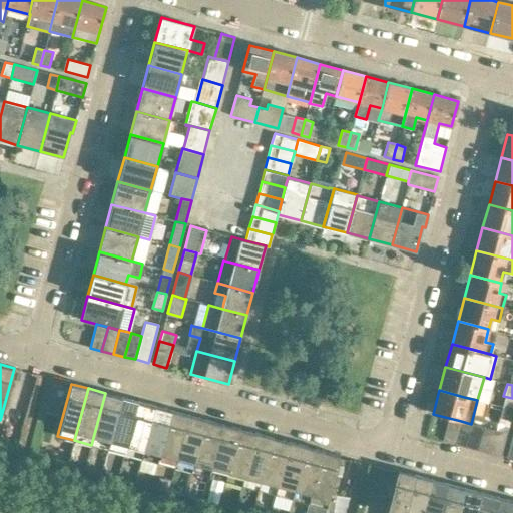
[(121,397),(105,393),(91,445),(107,449),(121,397)]
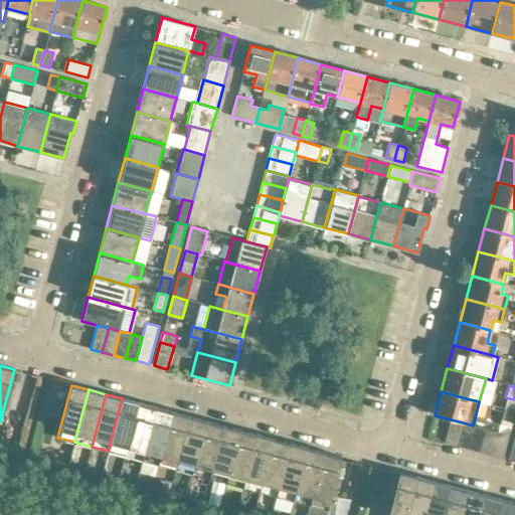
[(108,451),(125,456),(139,403),(122,398),(108,451)]
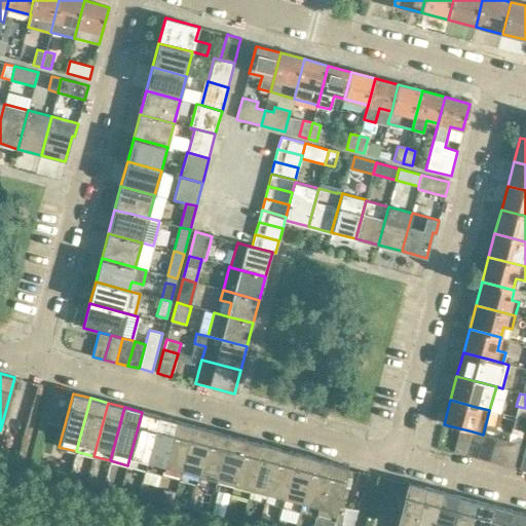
[(127,465),(145,470),(159,416),(142,412),(127,465)]
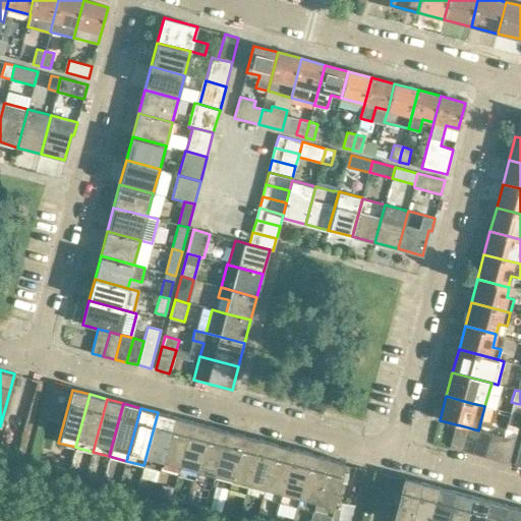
[(174,416),(158,412),(143,465),(161,469),(174,416)]
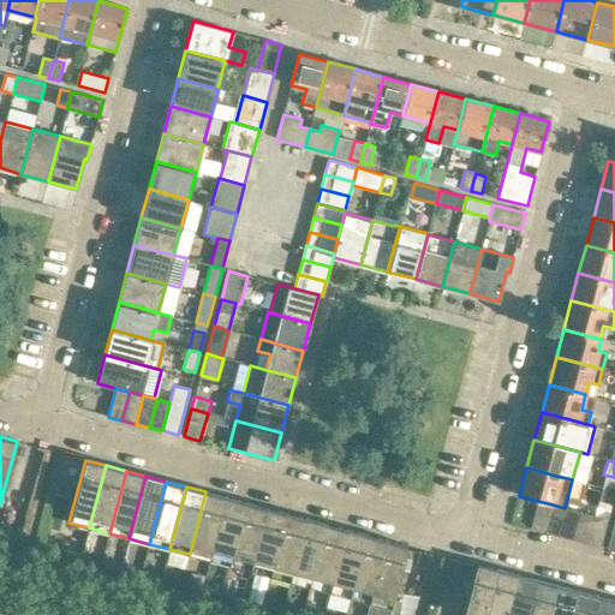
[(599,501),(611,503),(614,490),(602,488),(599,501)]
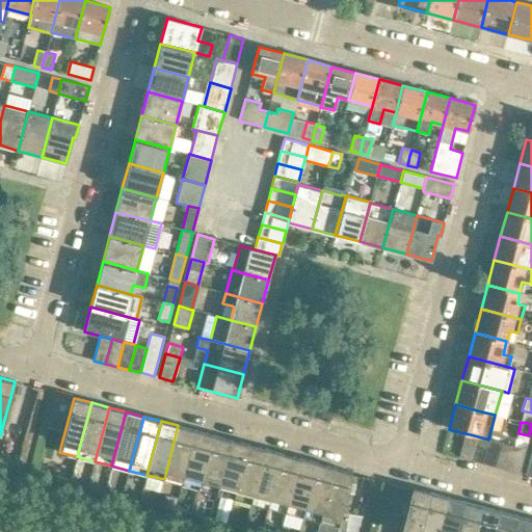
[(164,479),(181,484),(195,430),(178,425),(164,479)]
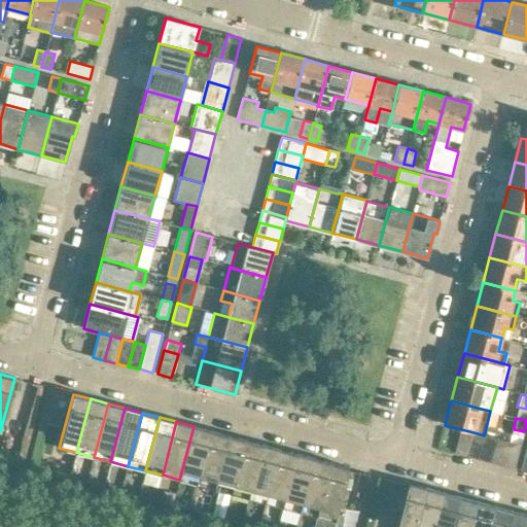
[(211,430),(194,426),(179,480),(197,484),(211,430)]
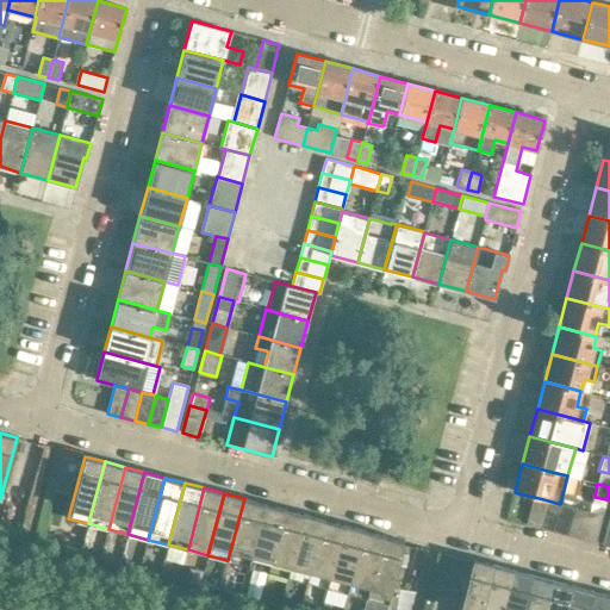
[(548,500),(534,497),(527,524),(541,528),(548,500)]
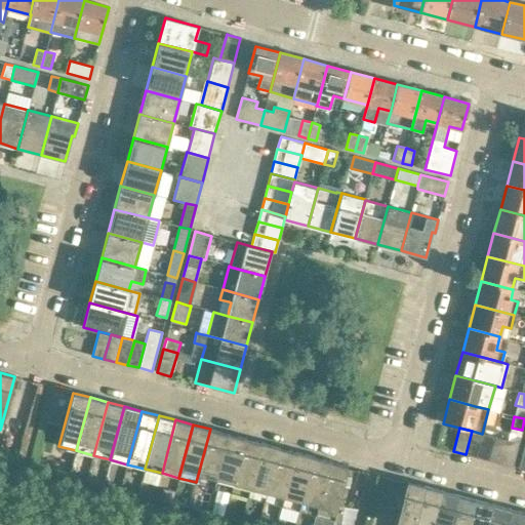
[(196,482),(213,487),(228,434),(210,429),(196,482)]
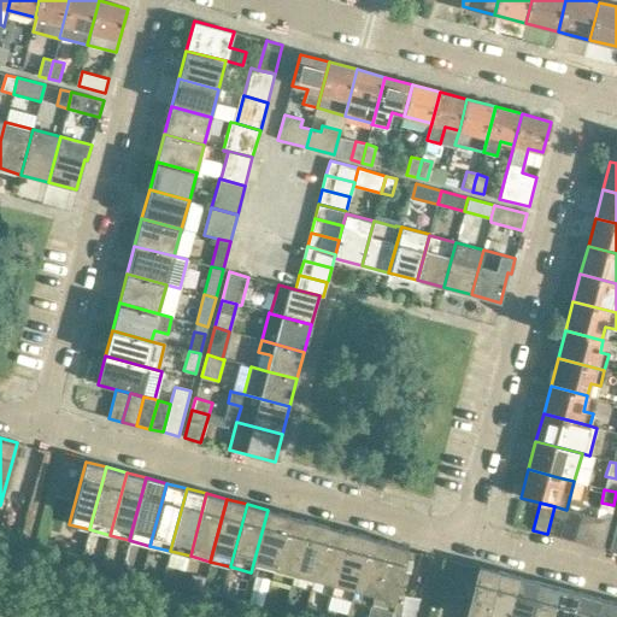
[(554,506),(547,534),(560,538),(568,510),(554,506)]
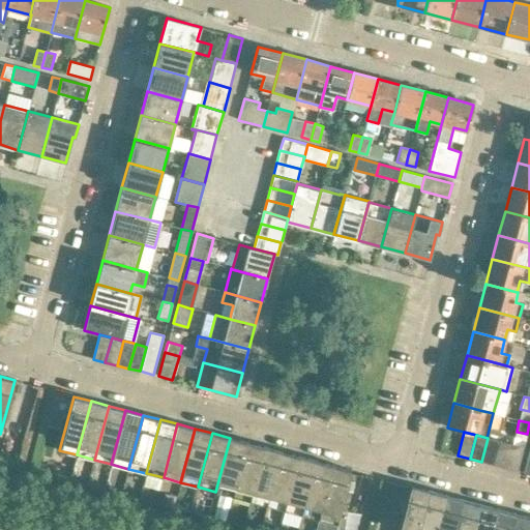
[(246,442),(231,438),(230,438),(215,492),(231,496),(233,496),(246,442)]
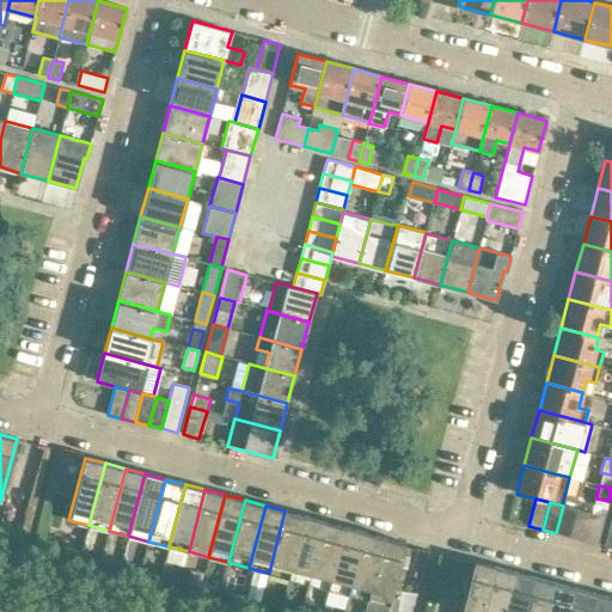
[(563,506),(556,533),(570,537),(577,509),(563,506)]
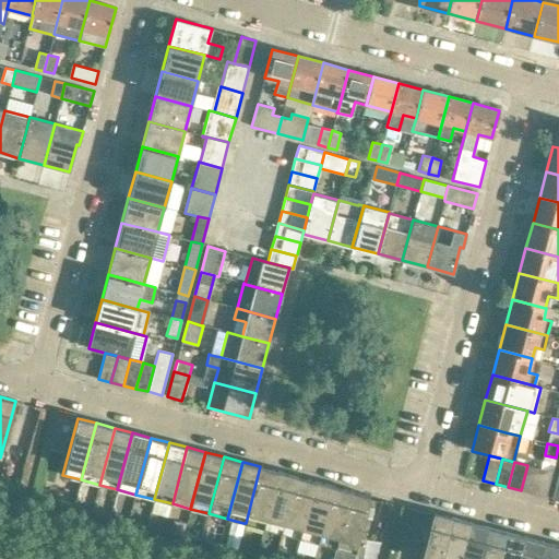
[(527,465),(521,490),(533,494),(539,468),(527,465)]
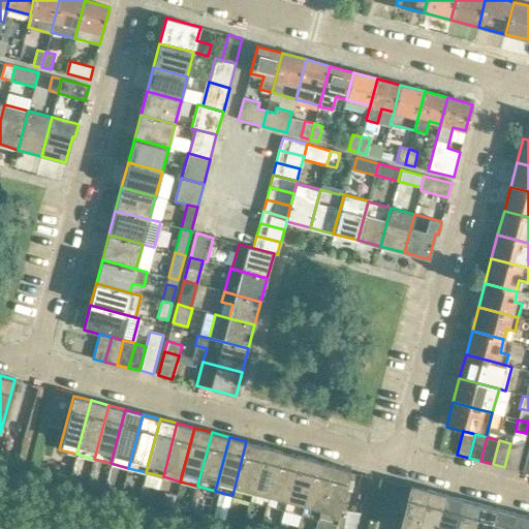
[(232,495),(249,500),(263,446),(246,441),(232,495)]
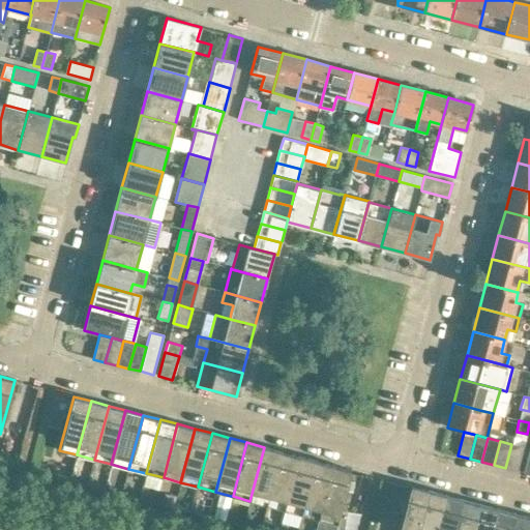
[(511,444),(505,468),(518,471),(524,447),(511,444)]
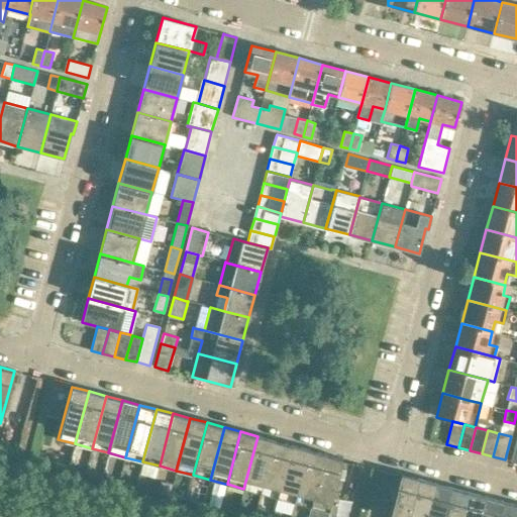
[(261,493),(275,440),(257,436),(243,489),(261,493)]
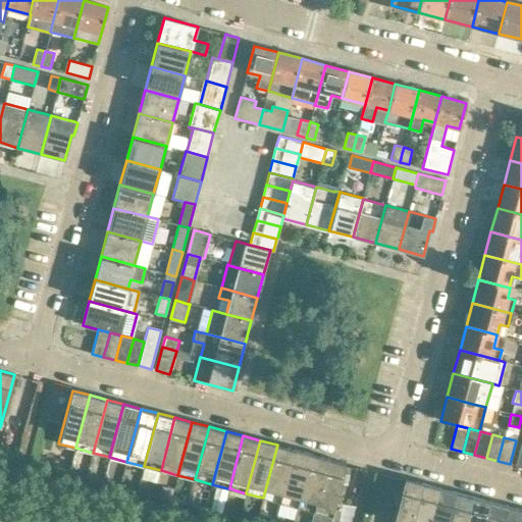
[(263,498),(280,503),(295,450),(277,445),(263,498)]
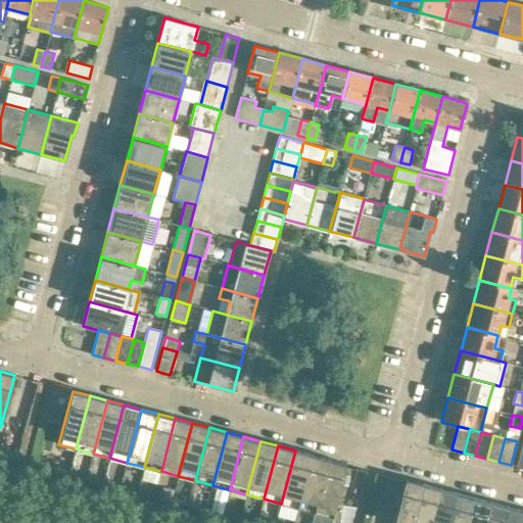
[(298,508),(312,455),(295,450),(281,504),(298,508)]
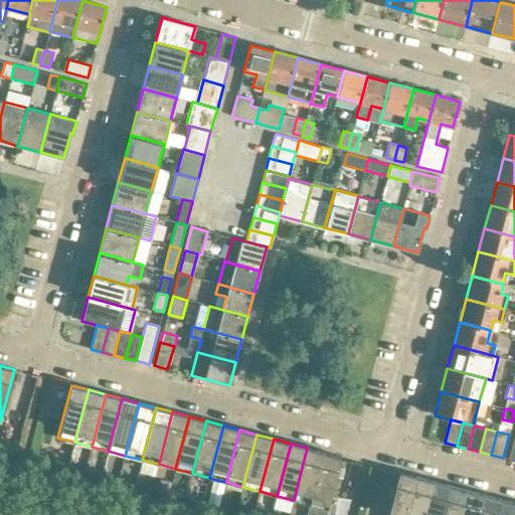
[(294,500),(310,505),(324,453),(307,448),(294,500)]
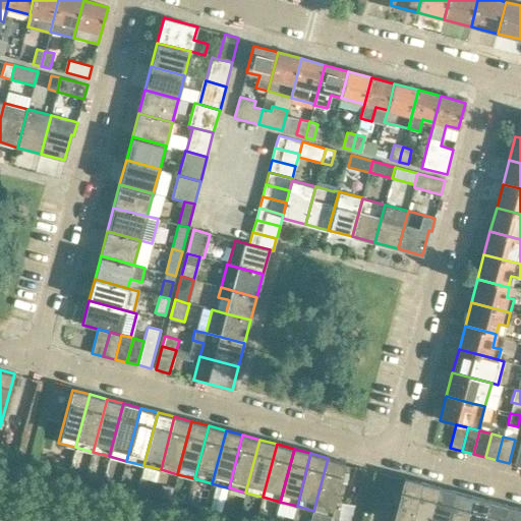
[(313,511),(312,518),(324,520),(329,520),(345,462),(328,458),(313,511)]
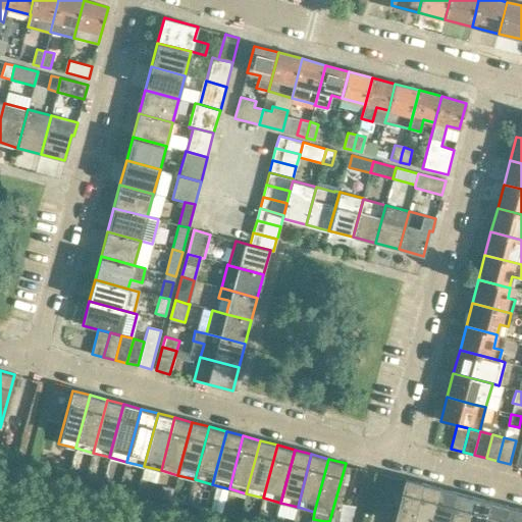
[(411,521),(421,483),(405,478),(404,480),(393,521),(411,521)]
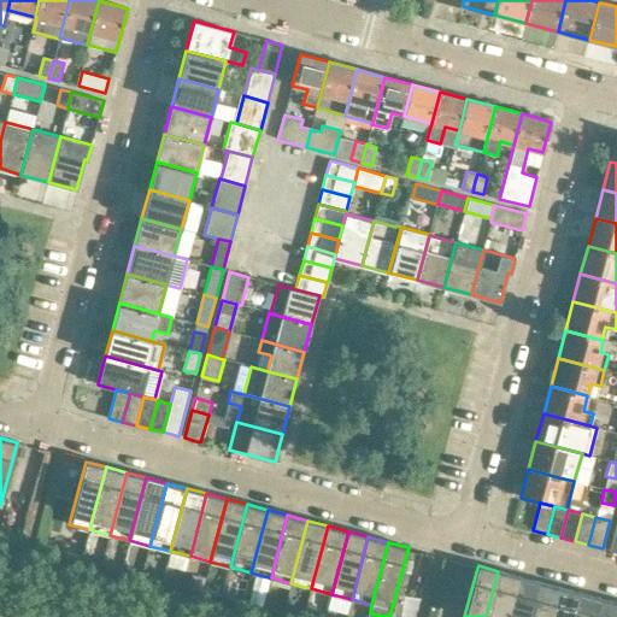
[(450,585),(463,588),(466,574),(453,570),(450,585)]
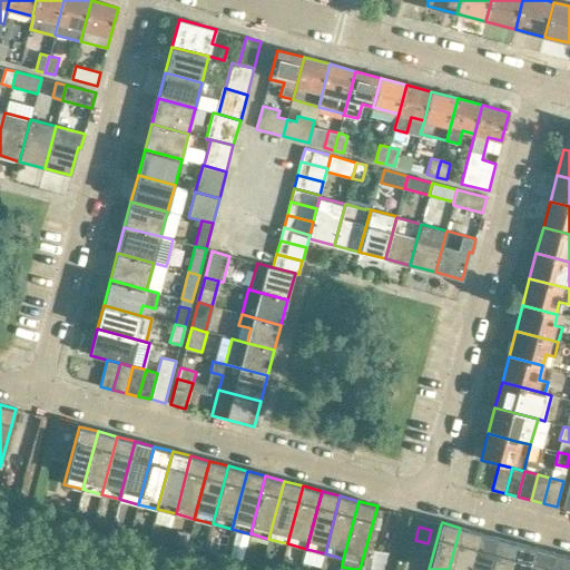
[(460,528),(449,569),(469,569),(479,532),(460,528)]
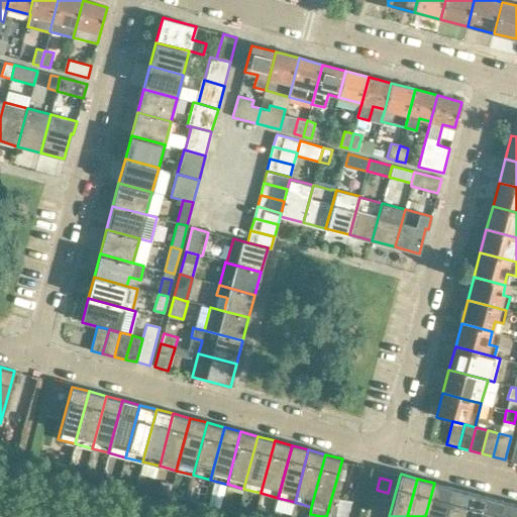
[(434,483),(425,516),(442,516),(451,488),(434,483)]
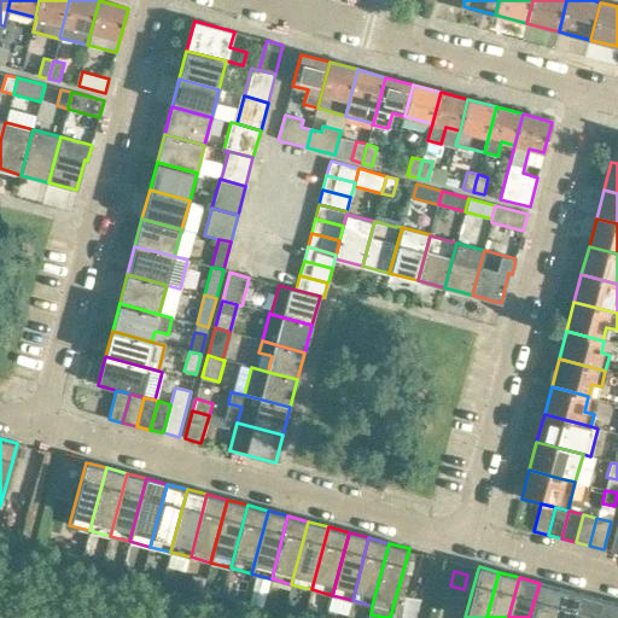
[(540,583),(529,617),(551,617),(559,588),(540,583)]
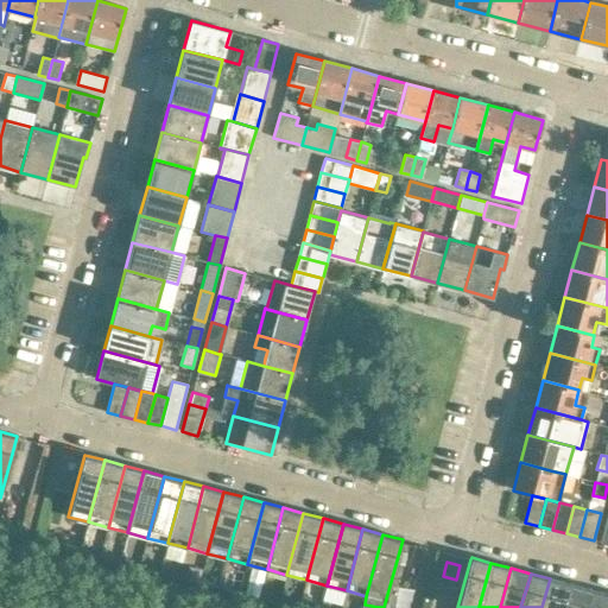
[(550,578),(542,607),(563,607),(570,584),(550,578)]
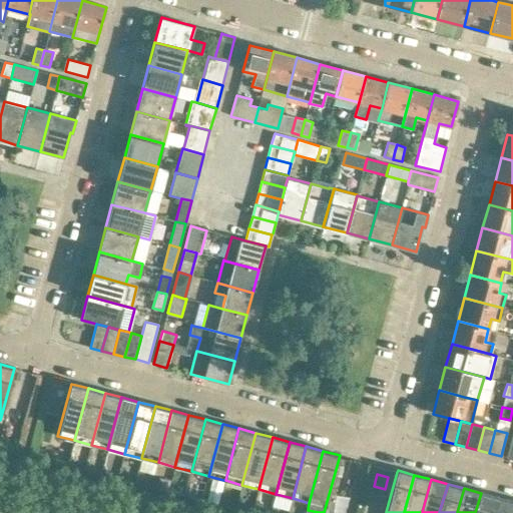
[(481,493),(475,512),(493,512),(498,497),(481,493)]
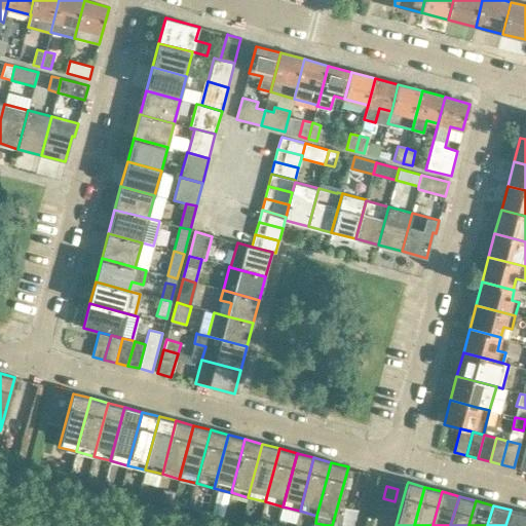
[(525,514),(511,510),(505,525),(524,525),(525,520),(525,514)]
